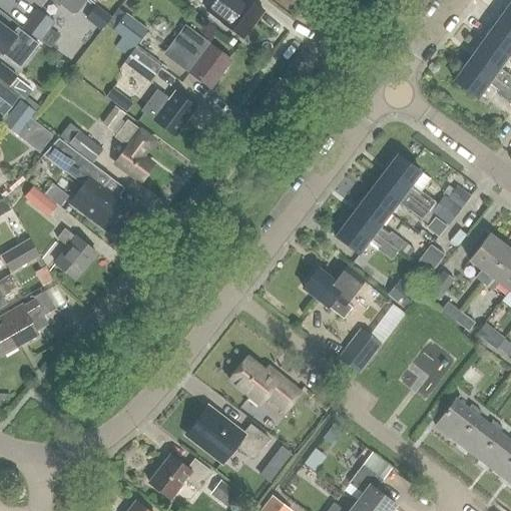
[(34,0),(43,7),(48,0),(52,0),(61,7),(63,4),(76,15),(87,0),(34,0)]
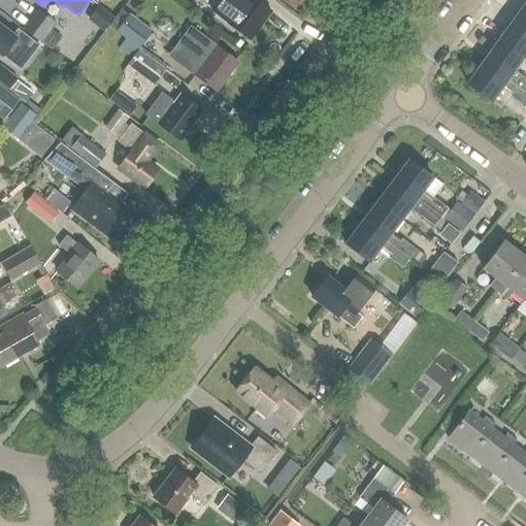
[(223,0),(215,11),(252,39),(272,10),(258,0),(223,0)]
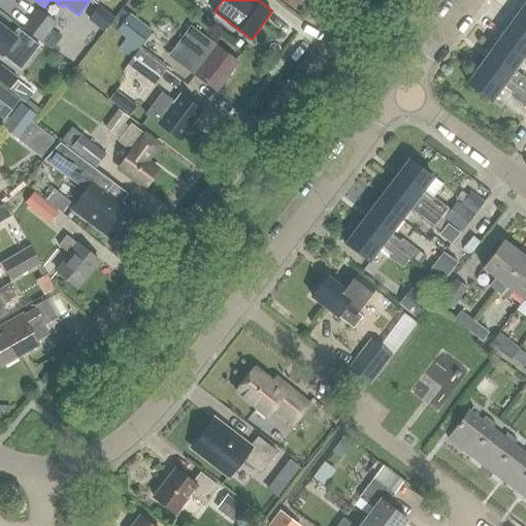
[(525,2),(515,19),(525,27),(525,2)]
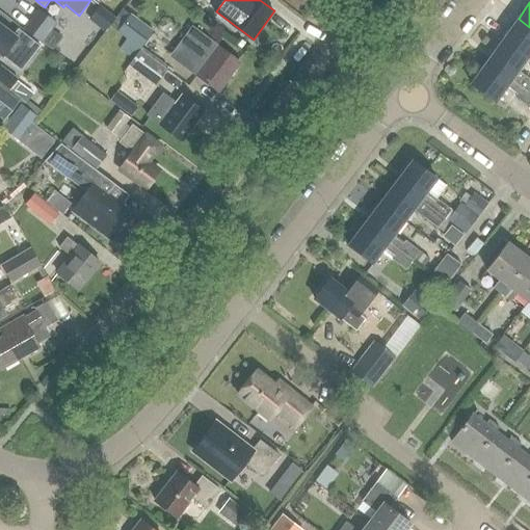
[(91,18),(107,30),(117,18),(102,4),(91,18)]
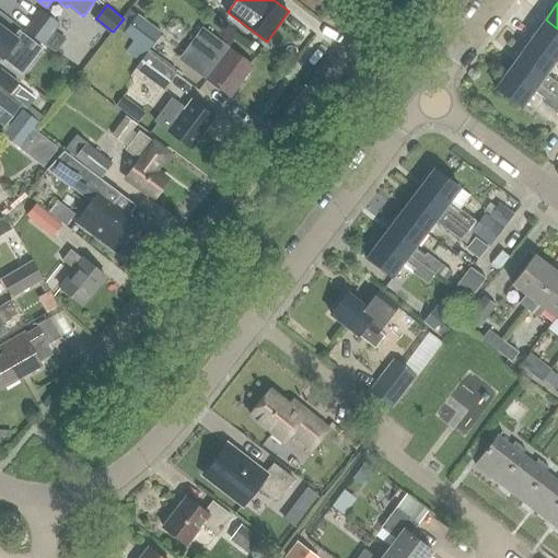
[(57,49),(66,38),(56,31),(61,23),(42,7),(25,28),(45,44),(47,42),(57,49)]
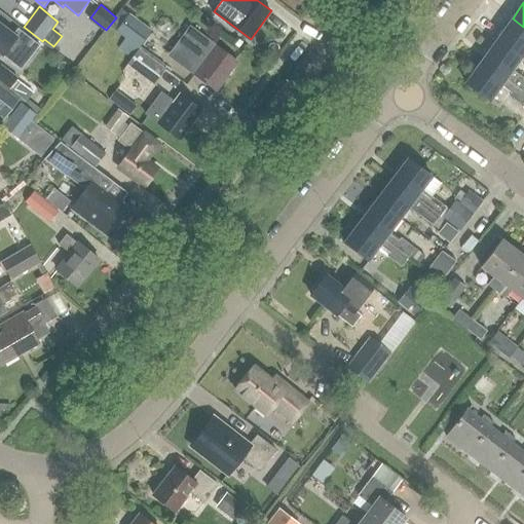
[(141,46),(153,31),(131,13),(118,30),(141,46)]
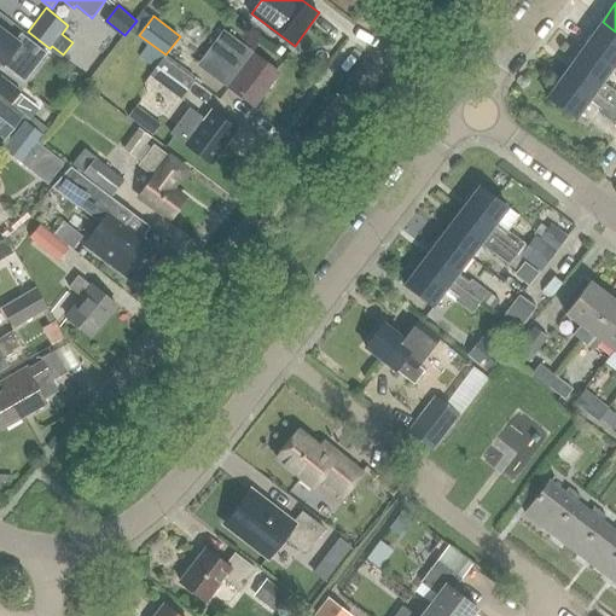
[(615,32),(603,22),(585,47),(614,68),(615,65),(615,32)]
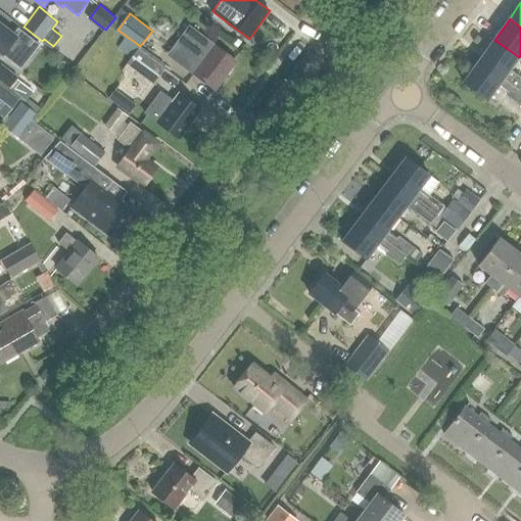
[(0,21),(0,53),(3,55),(3,54),(21,68),(40,44),(18,28),(14,33),(0,21)]
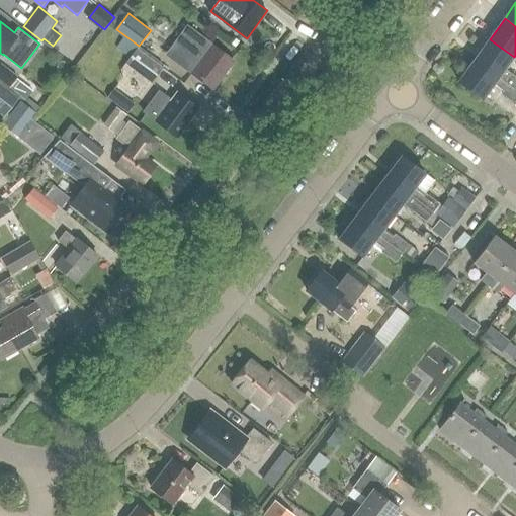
[(191,28),(171,56),(192,73),(215,88),(235,61),(213,45),(191,28)]
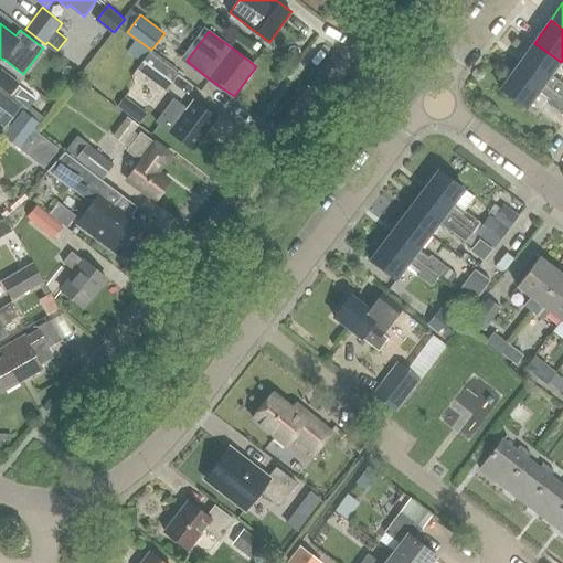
[(187,59),(161,40),(152,52),(179,70),(187,59)]
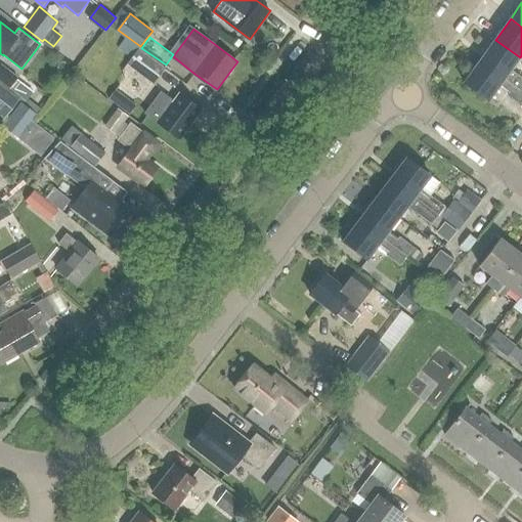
[(512,69),(520,57),(495,40),(481,61),(515,86),(521,77),(521,75),(512,69)]
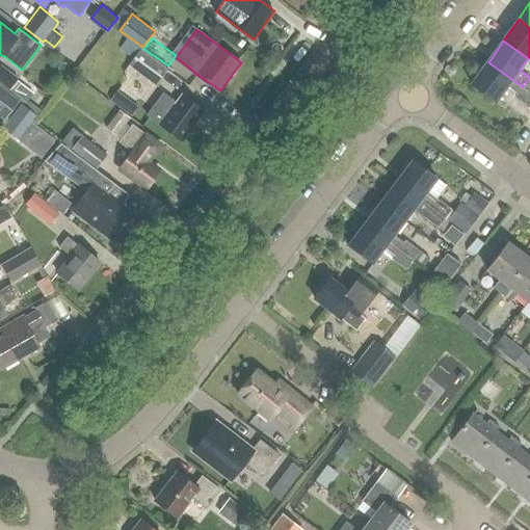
[(130,64),(156,84),(168,68),(141,48),(130,64)]
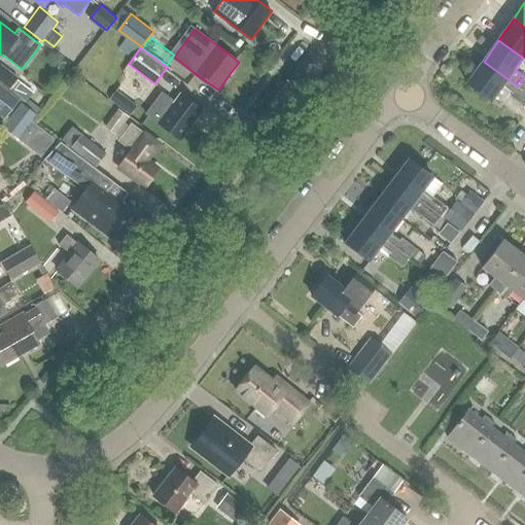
[(484,62),(468,83),(492,100),(503,84),(514,92),(518,86),(484,62)]
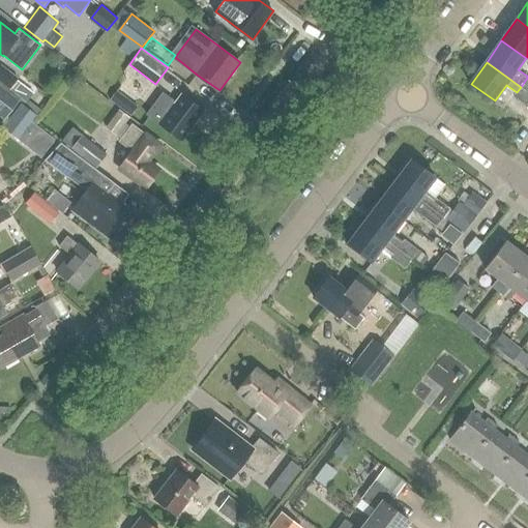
[(19,79),(2,66),(0,67),(0,79),(11,88),(19,79)]
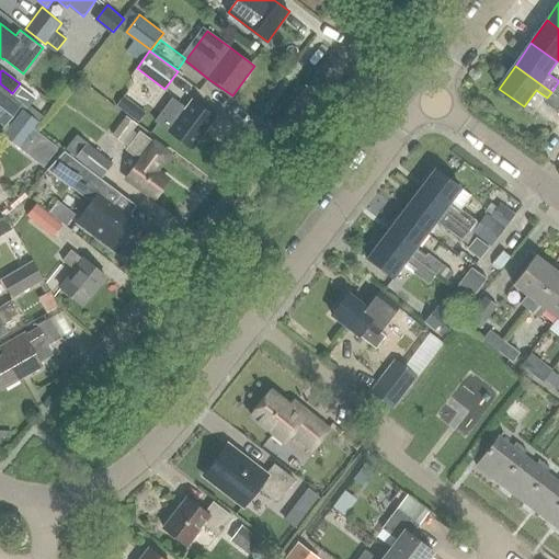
[(0,122),(6,126),(22,104),(0,86),(0,122)]
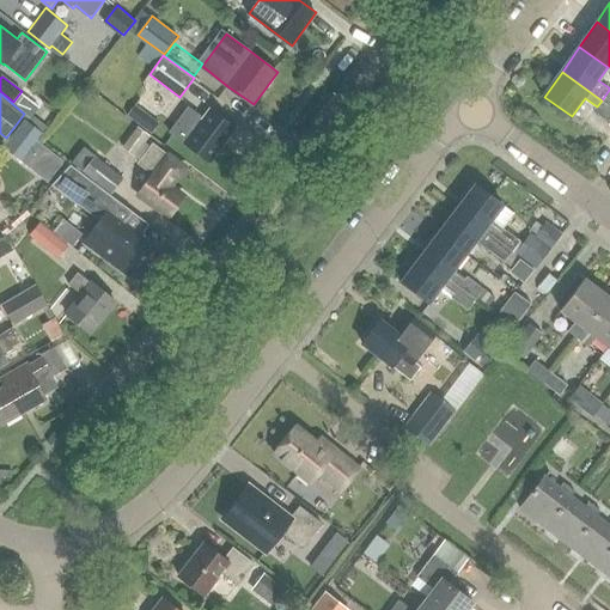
[(609,105),(602,101),(597,107),(593,111),(609,122),(609,105)]
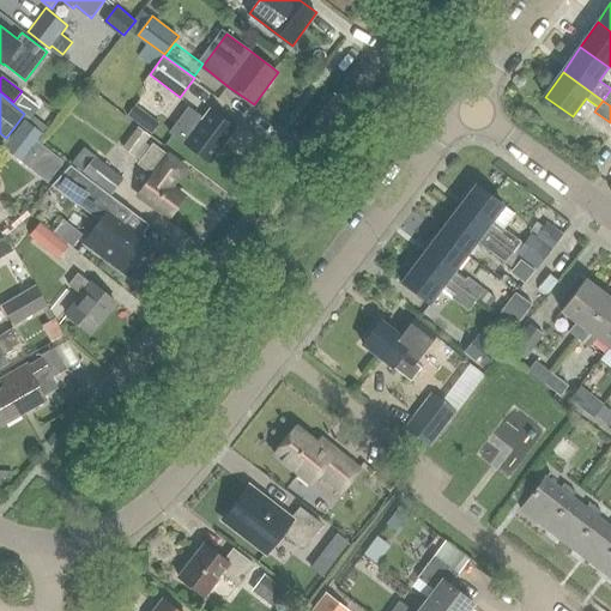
[(211,162),(236,128),(211,110),(204,119),(189,108),(171,132),(211,162)]
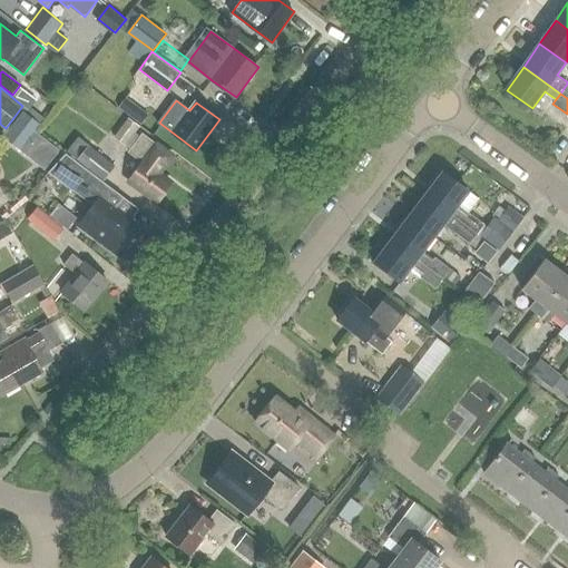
[(142,105),(135,115),(144,123),(152,113),(142,105)]
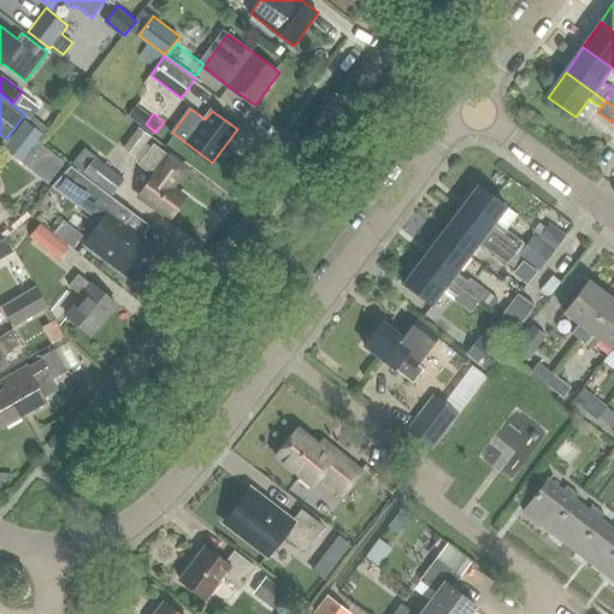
[(24,118),(3,147),(22,163),(43,133),(24,118)]
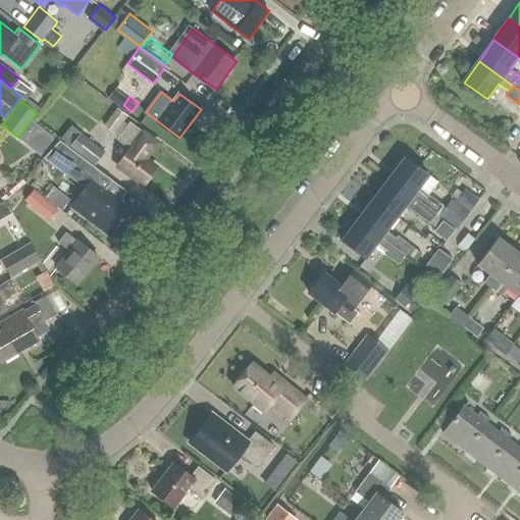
[(115,132),(120,136),(117,139),(132,149),(118,166),(144,185),(157,167),(145,158),(158,142),(144,131),(143,132),(132,123),(130,125),(123,121),(128,115),(118,108),(105,126),(114,134),(115,132)]
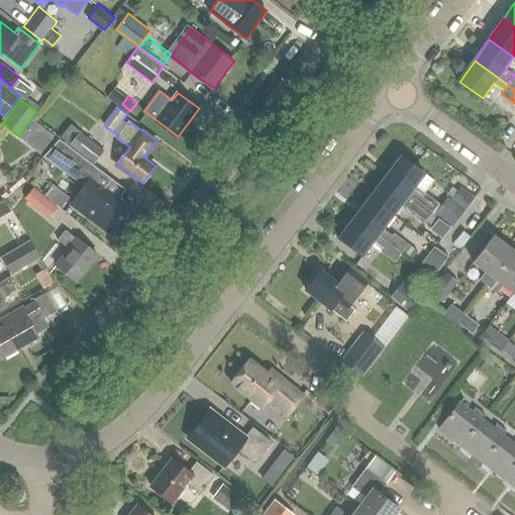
[(94,163),(105,149),(80,130),(70,143),(94,163)]
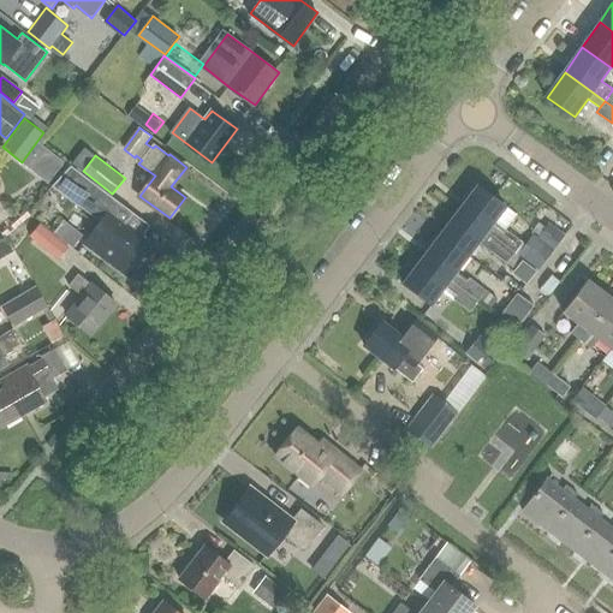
[(106,213),(85,242),(128,273),(150,243),(125,224),(134,212),(71,166),(52,184),(79,204),(85,197),(106,213)]
